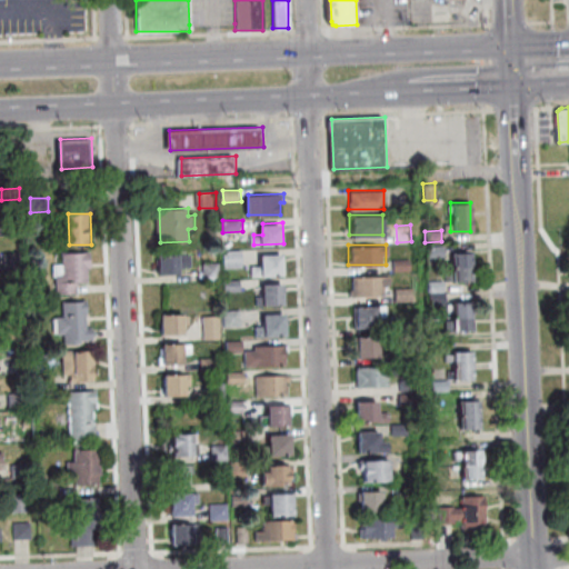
[(427,245),(427,257),(445,256),(445,245),(427,245)]
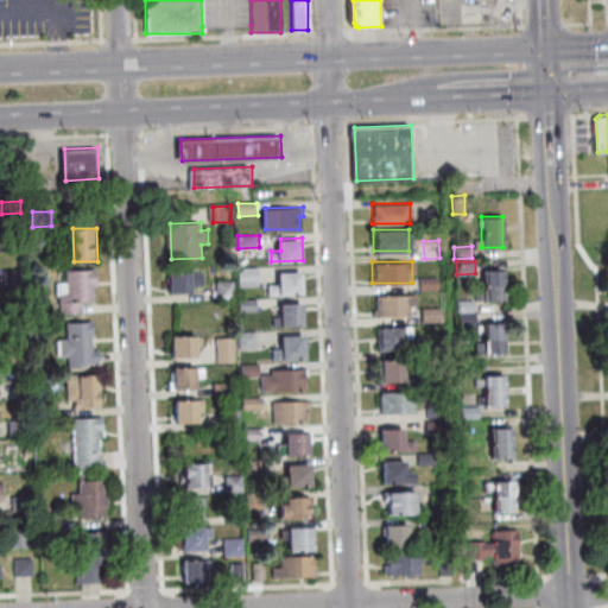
[(242,286),(242,268),(261,267),(261,286),(242,286)]
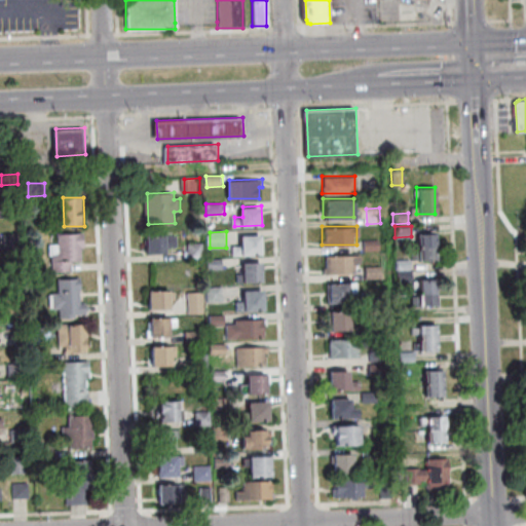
[(416,232),(417,259),(435,259),(435,232),(416,232)]
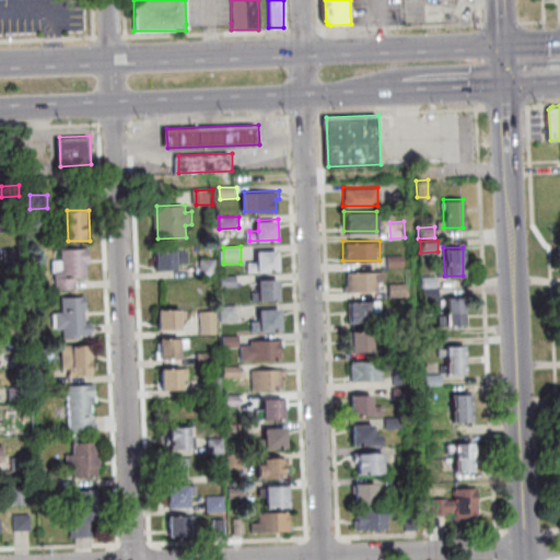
[(7,265),(7,249),(22,248),(23,265),(7,265)]
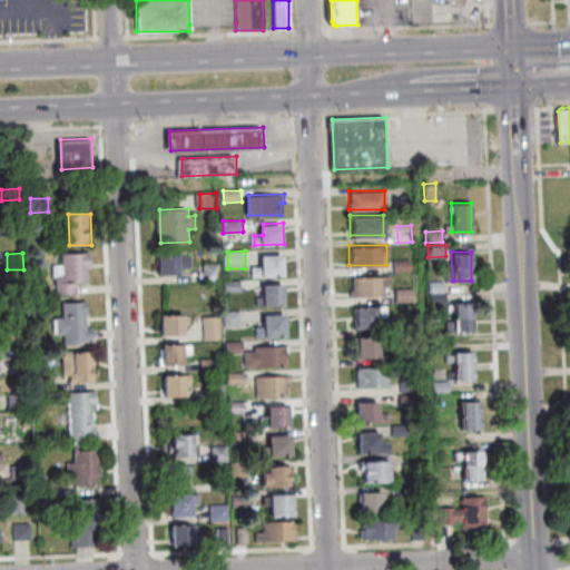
[(91,253),(92,268),(89,268),(90,283),(79,283),(79,294),(59,294),(59,276),(57,276),(56,266),(65,265),(65,254),(91,253)]
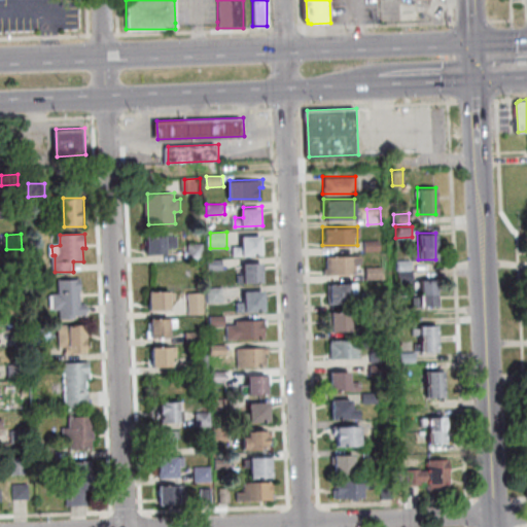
[(178,235),(179,247),(167,247),(167,254),(150,254),(149,236),(178,235)]
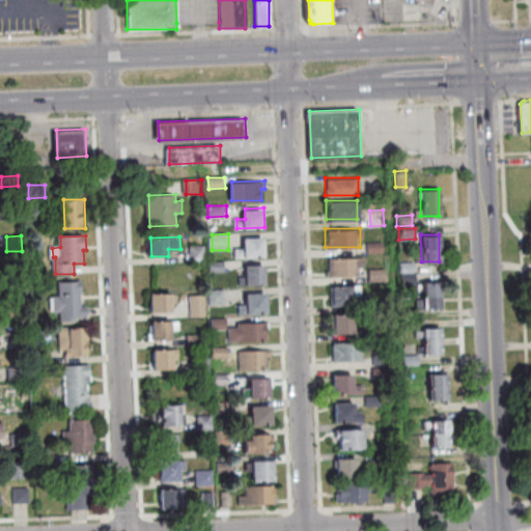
[(238,257),(266,255),(264,236),(245,238),(246,247),(238,248),(238,257)]
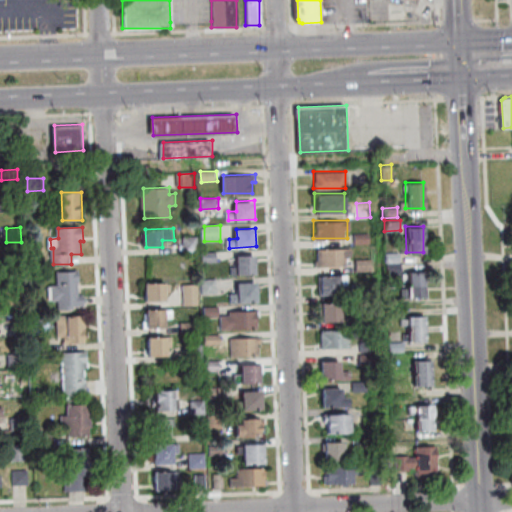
[(353,233),(354,243),(368,243),(367,232),(353,233)]
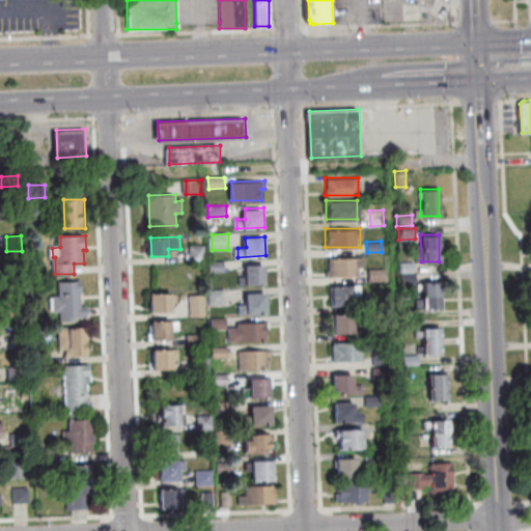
[(192,246),(206,246),(207,259),(193,260),(192,246)]
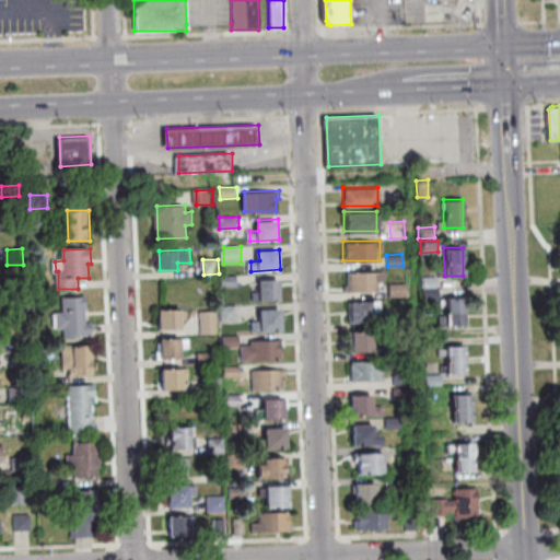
[(343,290),(382,290),(382,270),(343,270),(343,290)]
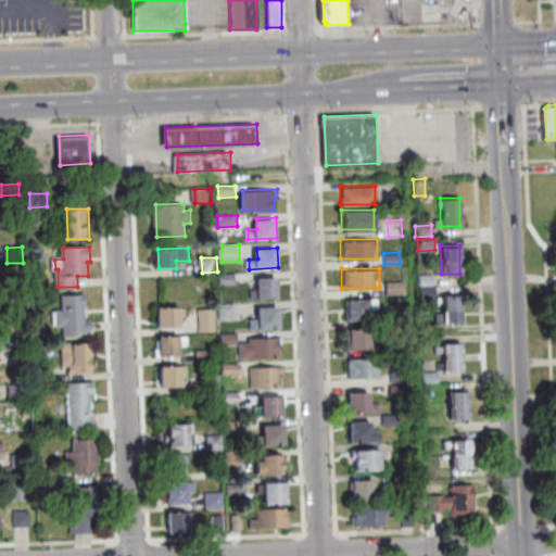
[(237,283),(223,285),(222,274),(237,274),(237,283)]
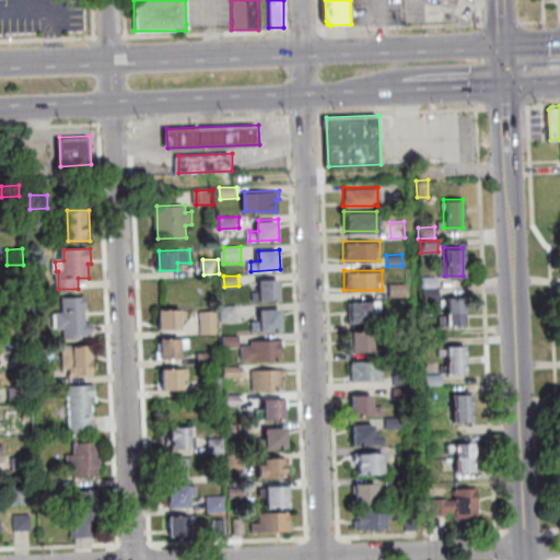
[(438,286),(438,278),(420,279),(420,287),(438,286)]
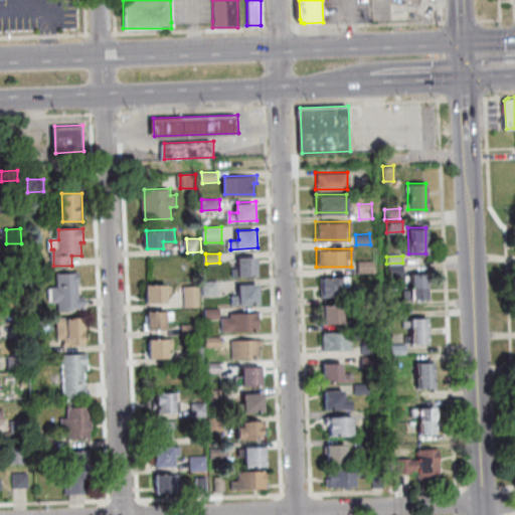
[(259,276),(240,276),(240,258),(258,256),(259,276)]
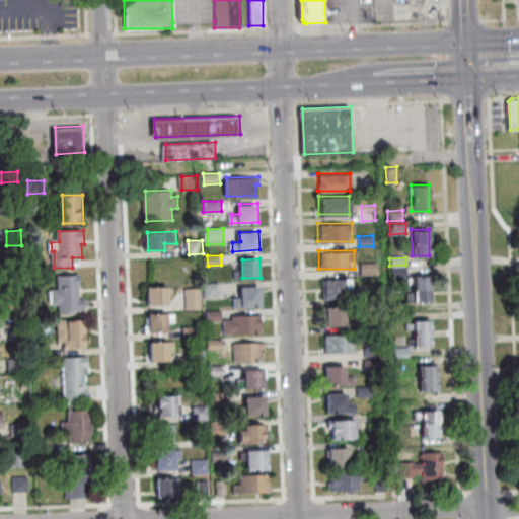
[(360,263),(360,273),(375,272),(374,262),(360,263)]
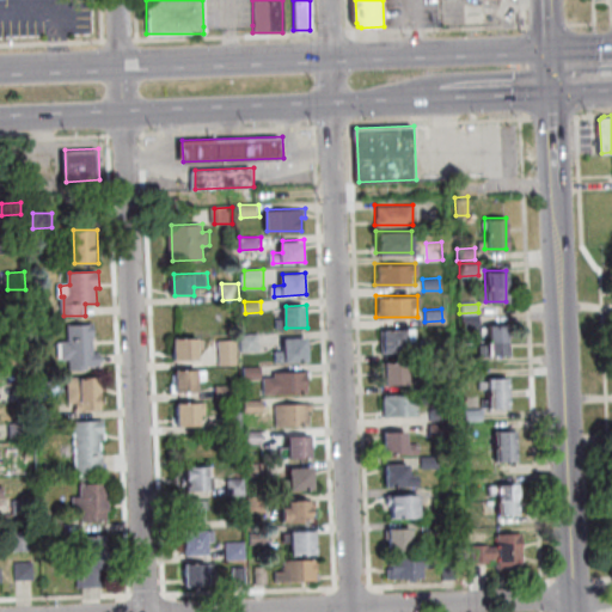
[(71,325),(96,324),(96,337),(95,337),(96,353),(102,353),(102,365),(89,365),(89,368),(72,369),(72,359),(65,360),(63,341),(71,341),(71,325)]
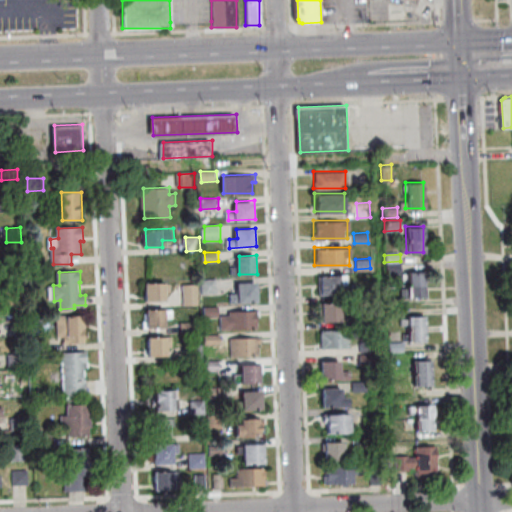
[(425,297),(425,272),(401,272),(401,297),(425,297)]
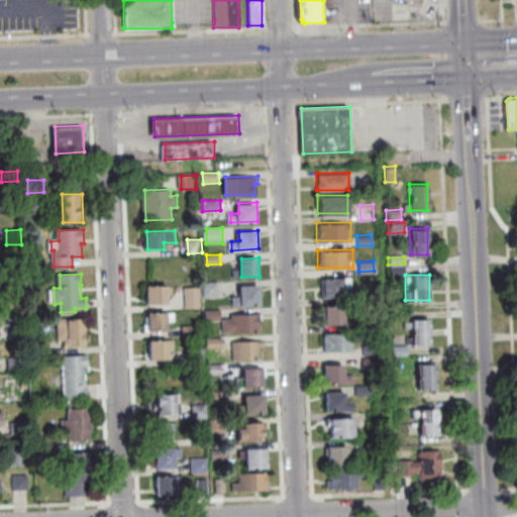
[(321,277),(321,297),(347,297),(347,277),(321,277)]
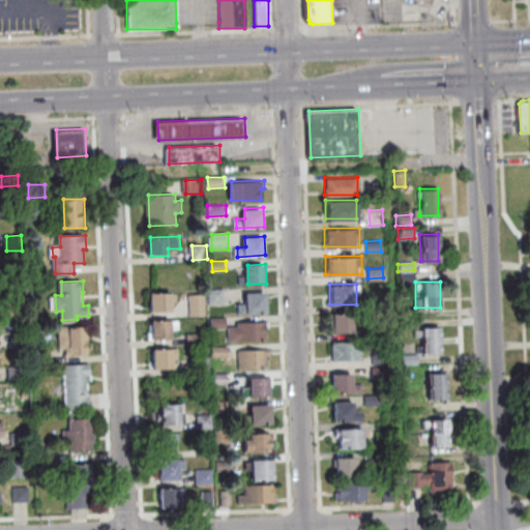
[(211,303),(211,290),(226,289),(227,303),(211,303)]
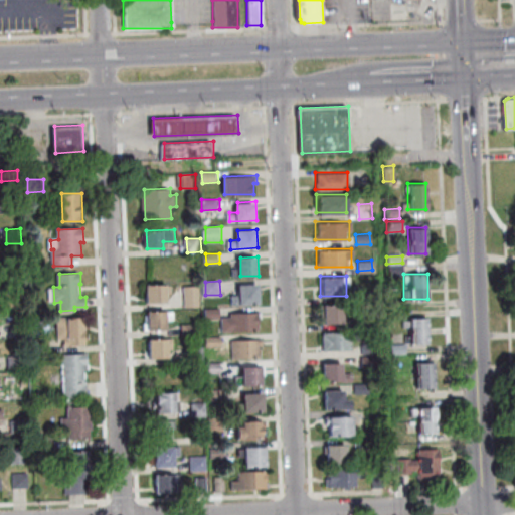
[(146,285),(172,284),(172,293),(166,293),(166,302),(147,303),(146,285)]
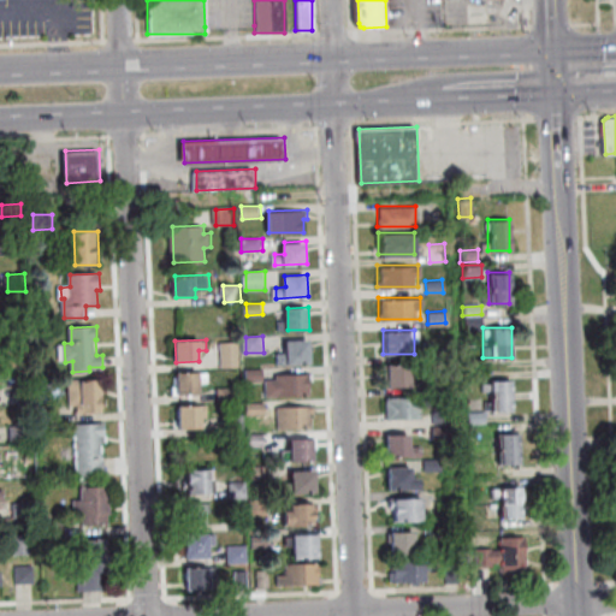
[(279,363),(312,362),(311,339),(288,341),(289,353),(279,353),(279,363)]
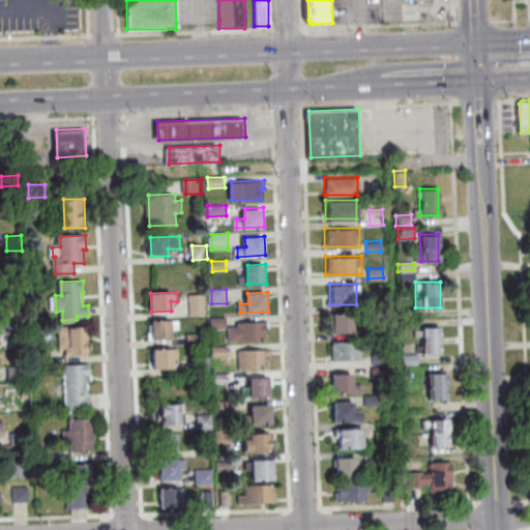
[(206,294),(207,315),(193,316),(192,295),(206,294)]
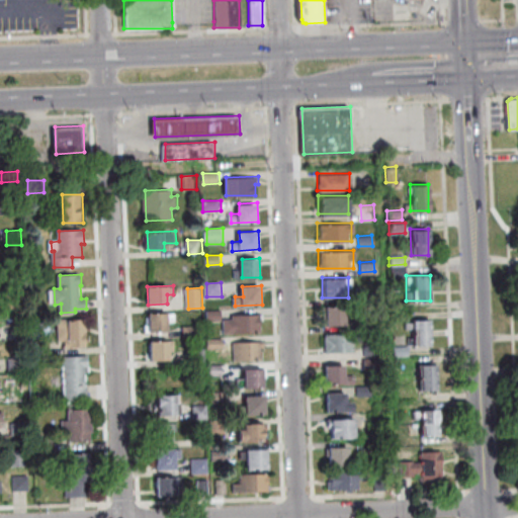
[(8,308),(8,293),(21,293),(22,308),(8,308)]
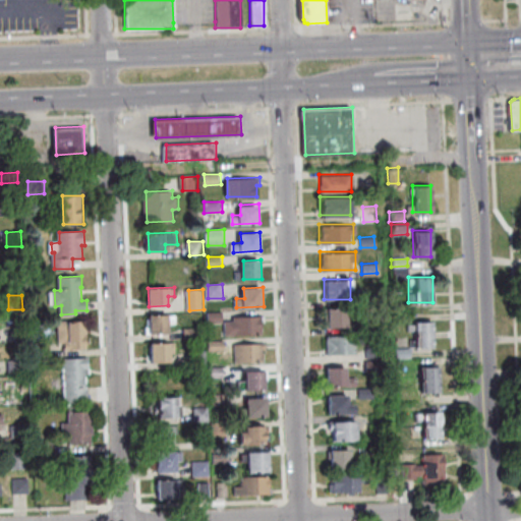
[(326,327),(347,327),(347,310),(326,310),(326,327)]
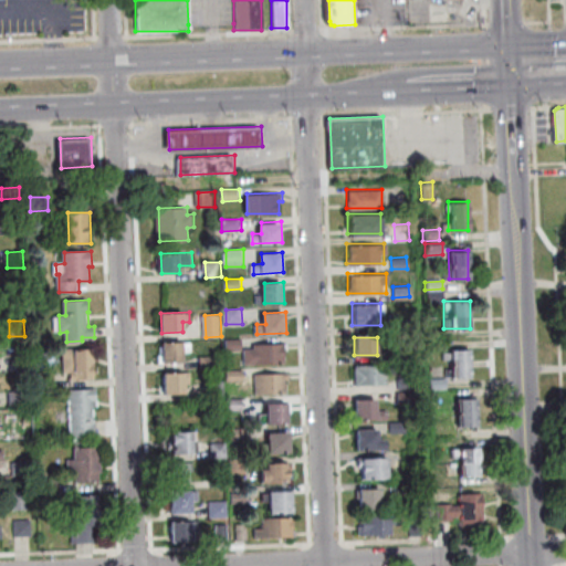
[(243,350),(229,350),(228,339),(243,338),(243,350)]
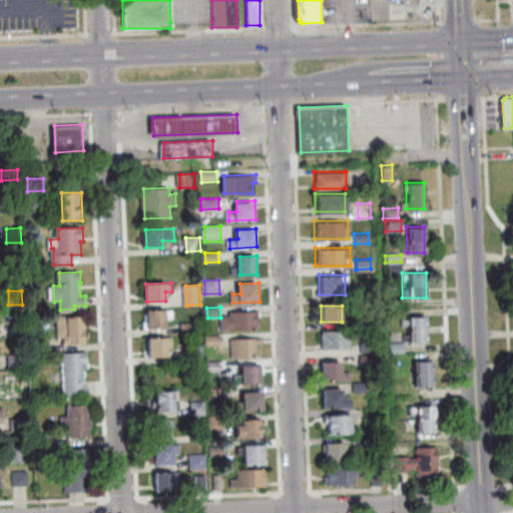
[(148,310),(166,309),(166,327),(148,327),(148,310)]
